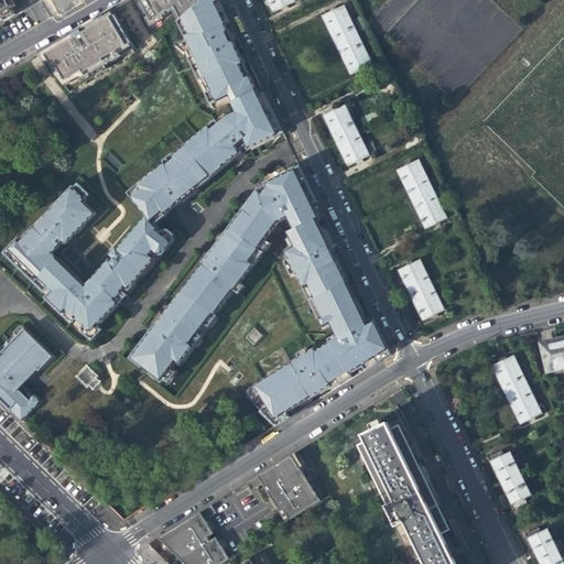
[(0,0),(0,19),(2,18),(13,11),(11,8),(6,0),(0,0)]
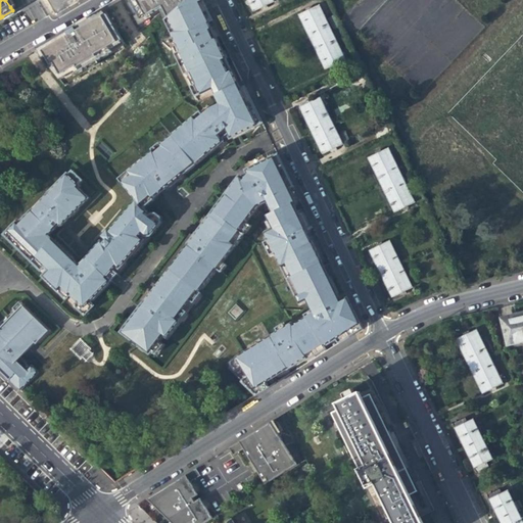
[(158,8),(164,21),(188,0),(129,0),(140,18),(158,8)]
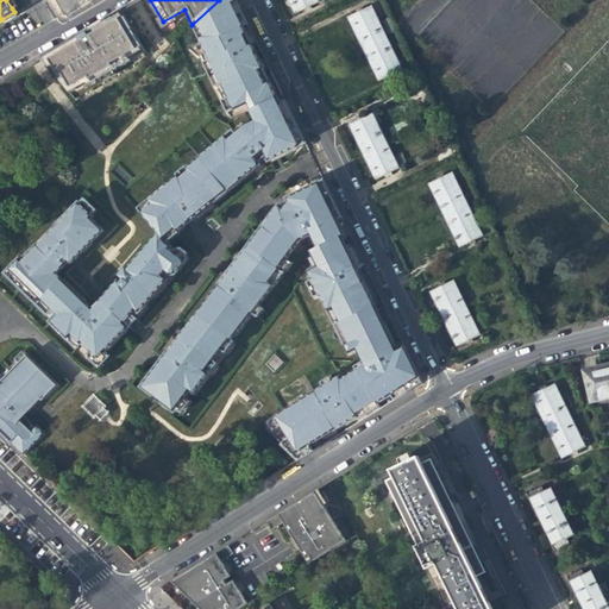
[(237,0),(219,0),(192,25),(209,61),(203,63),(215,87),(221,85),(227,98),(223,101),(227,112),(233,110),(234,111),(248,105),(250,108),(276,96),(270,82),(263,69),(243,26),(249,24),(240,7),(237,0)]
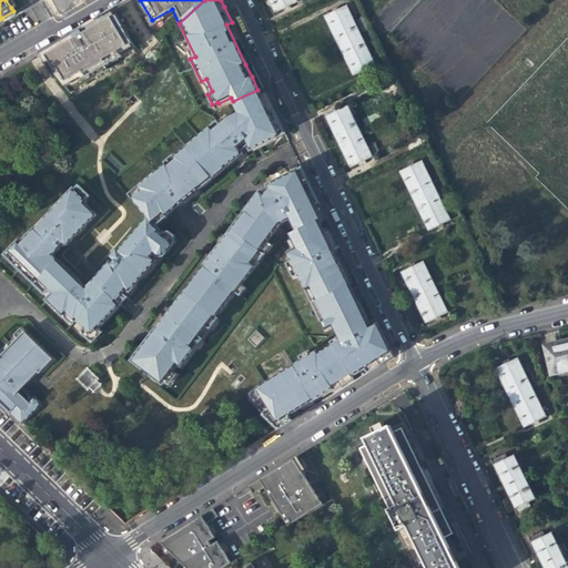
[(296,1),(295,0),(269,0),(270,0),(275,12),(296,1)]
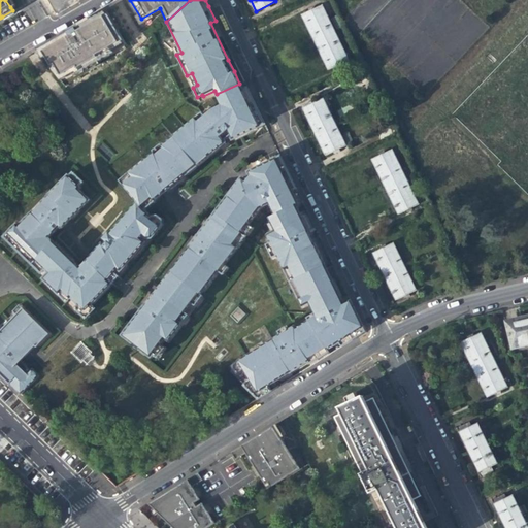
[(309,30),(316,42),(335,33),(322,5),(302,15),(309,30)]
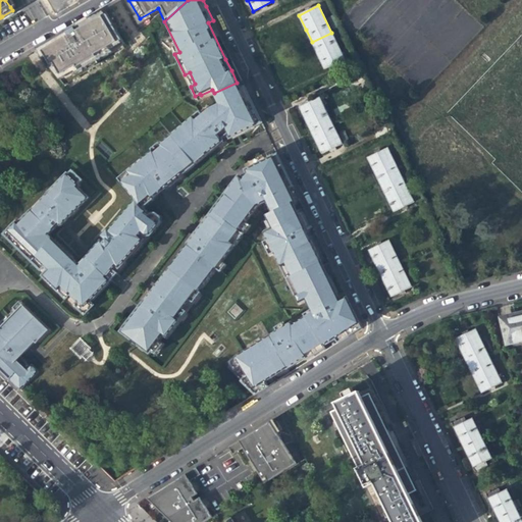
[(13,12),(12,10),(2,16),(3,18),(8,16),(13,12)]
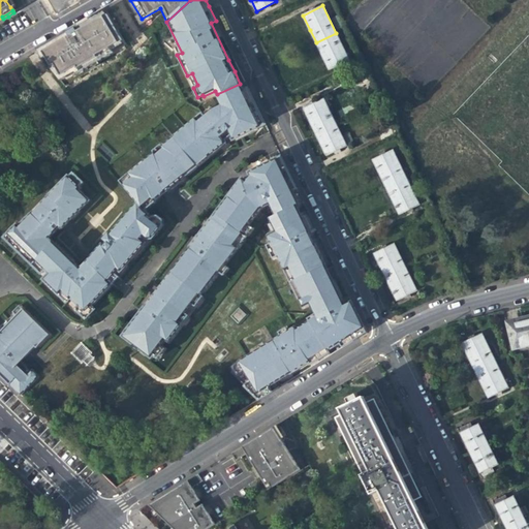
[(111,50),(123,42),(121,39),(105,13),(103,10),(97,14),(86,21),(81,24),(79,25),(53,40),(37,49),(42,57),(45,55),(58,76),(60,80),(72,72),(73,74),(113,52),(111,50)]
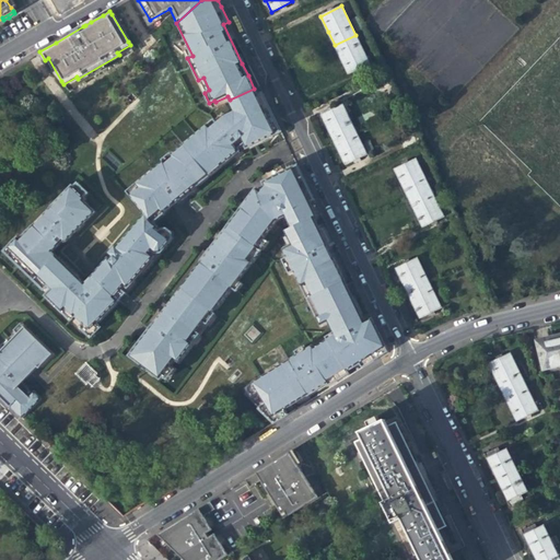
[(356,32),(361,28),(354,16),(349,19),(356,32)]
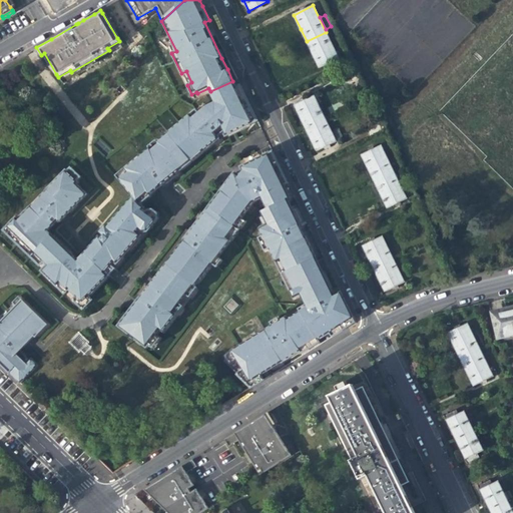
[(339,58),(326,32),(307,41),(314,55),(319,68),(339,58)]
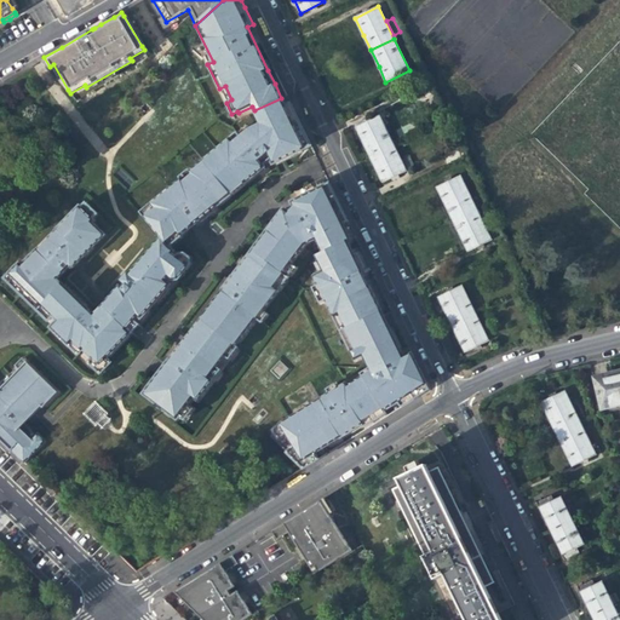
[(412,87),(415,95),(430,87),(426,80),(412,87)]
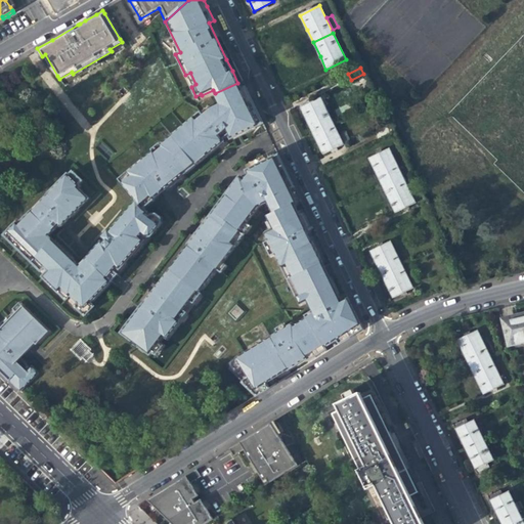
[(242,90),(237,83),(215,93),(220,104),(211,110),(204,116),(201,112),(193,117),(172,136),(192,161),(195,164),(207,155),(224,141),(223,140),(229,135),(231,139),(259,125),(263,123),(246,88),(242,90)]
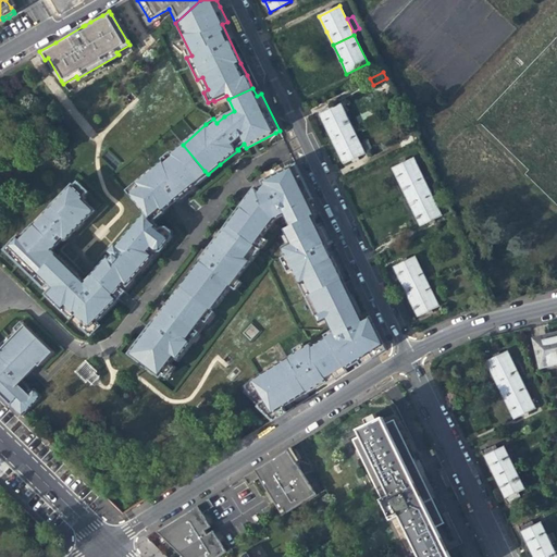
[(325,126),(332,138),(353,128),(341,103),(320,114),(325,126)]
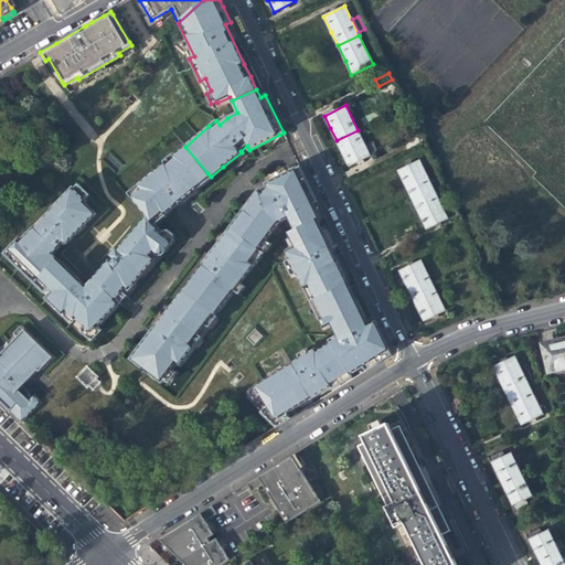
[(370,156),(358,130),(337,140),(342,152),(349,167),(370,156)]
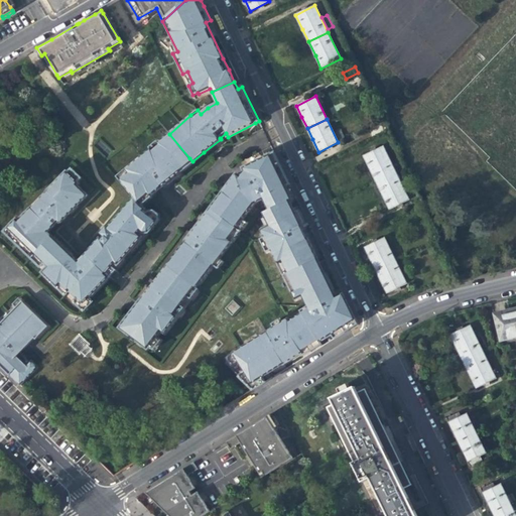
[(369,129),(373,136),(385,131),(381,123),(369,129)]
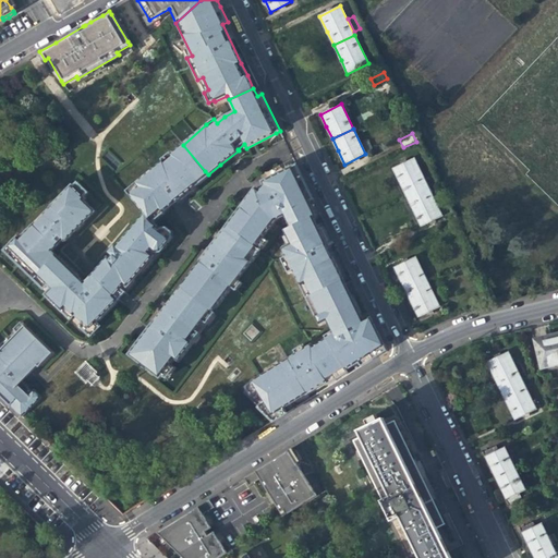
[(205,171),(183,145),(171,155),(169,153),(161,160),(162,161),(136,183),(126,191),(130,195),(145,214),(148,218),(153,222),(164,213),(162,213),(196,184),(208,174),(205,171)]
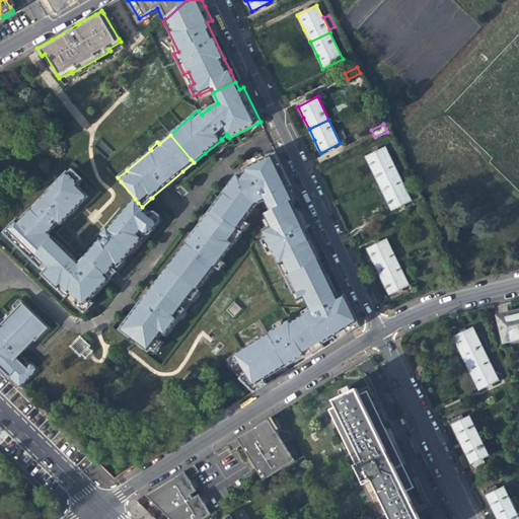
[(371,167),(379,183),(398,173),(385,147),(366,156),(371,167)]
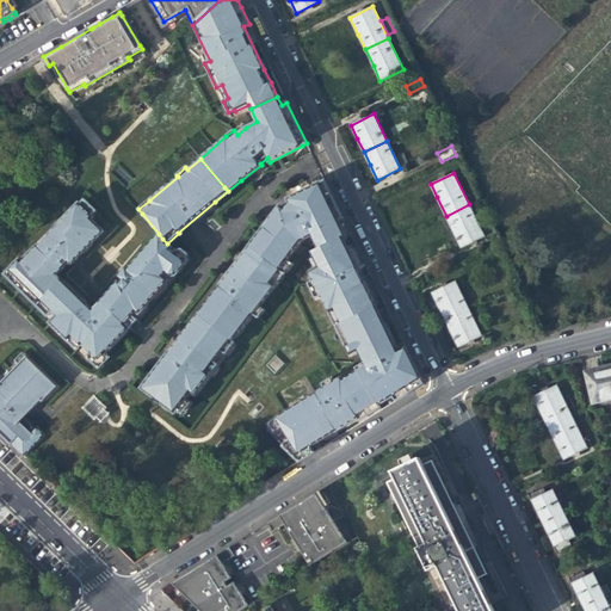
[(310,235),(318,248),(343,238),(345,235),(338,221),(343,218),(325,181),(288,199),(290,203),(284,209),(281,207),(248,248),(284,275),(291,264),(287,259),(300,241),(310,235)]
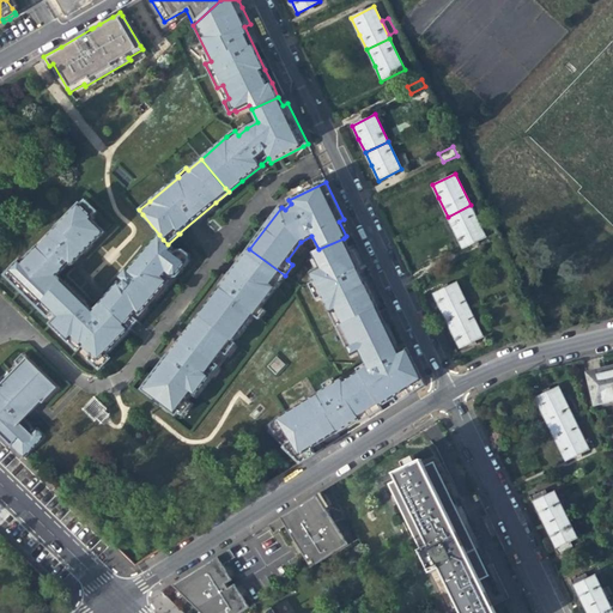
[(71,266),(104,232),(91,219),(93,218),(92,216),(96,212),(85,201),(82,206),(79,204),(24,261),(22,259),(10,271),(6,275),(34,302),(60,278),(58,275),(70,263),(71,266)]
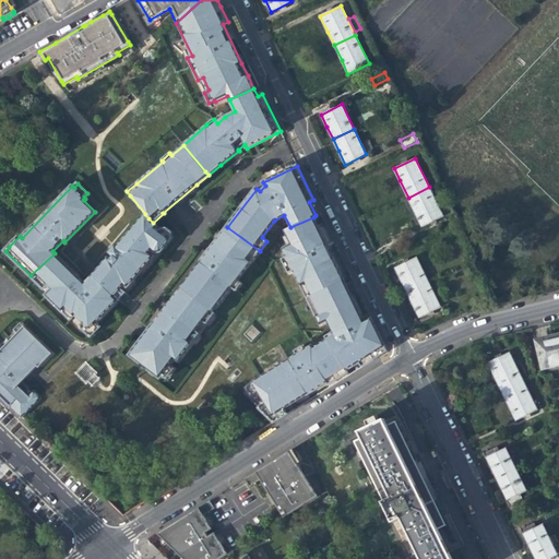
[(442,215),(429,187),(408,198),(415,213),(421,225),(442,215)]
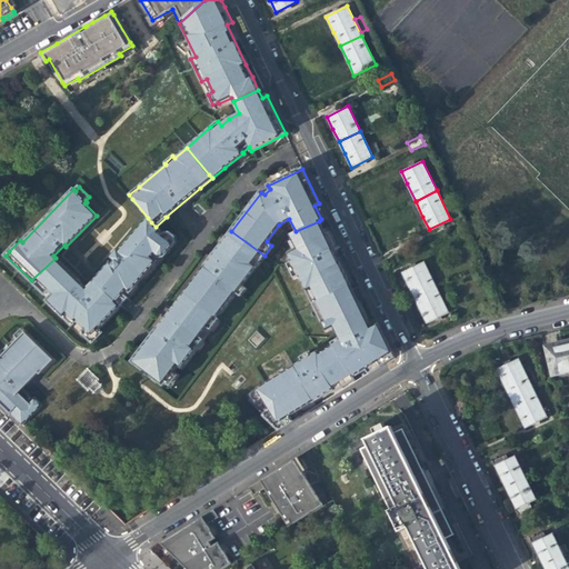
[(156,227),(151,222),(148,218),(118,251),(117,251),(111,257),(112,258),(100,273),(93,280),(121,306),(128,298),(123,293),(127,290),(130,292),(157,261),(152,257),(155,255),(158,257),(163,257),(172,243),(175,241),(175,237),(169,233),(165,233),(162,236),(159,232),(160,230),(156,227)]
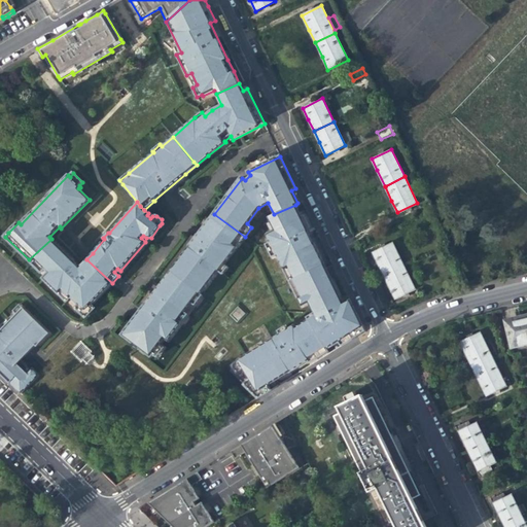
[(300,213),(295,205),(274,214),(268,217),(275,231),(267,235),(270,242),(266,244),(272,257),(276,255),(297,297),(302,295),(293,279),(324,265),(300,213)]
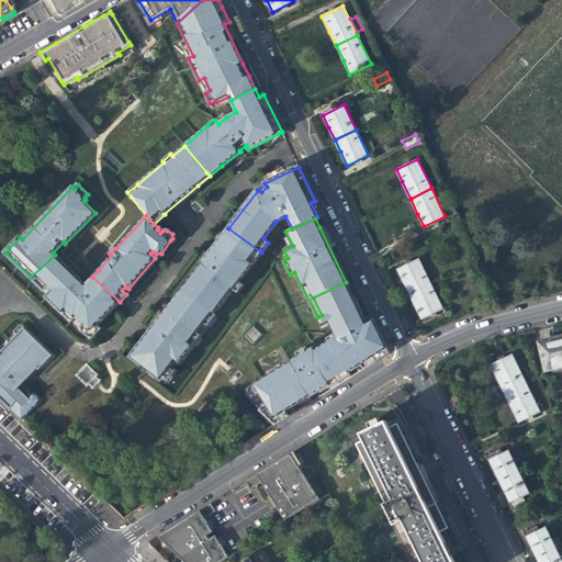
[(251,265),(261,253),(228,228),(181,290),(213,314),(232,289),(237,292),(243,284),(237,281),(250,263),(251,265)]
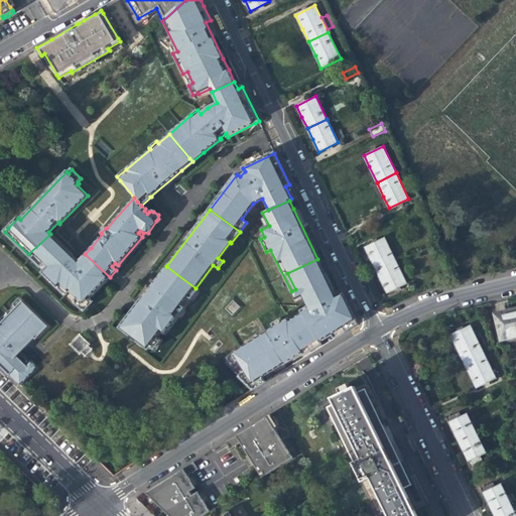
[(78,261),(50,234),(28,254),(40,266),(43,263),(48,267),(42,272),(56,286),(66,294),(69,291),(70,290),(78,298),(75,301),(84,310),(93,301),(89,298),(110,277),(85,254),(78,261)]
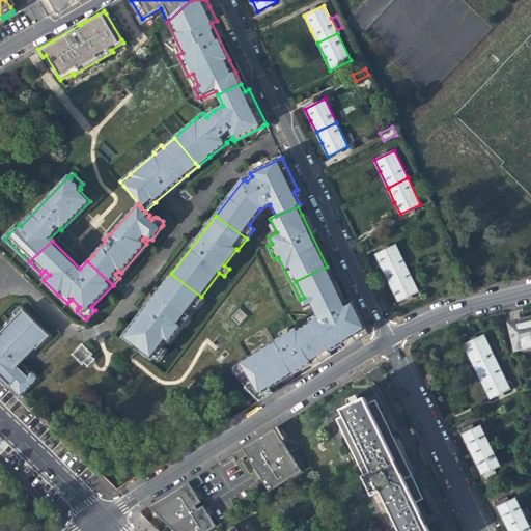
[(380,263),(387,278),(407,268),(395,245),(375,254),(380,263)]
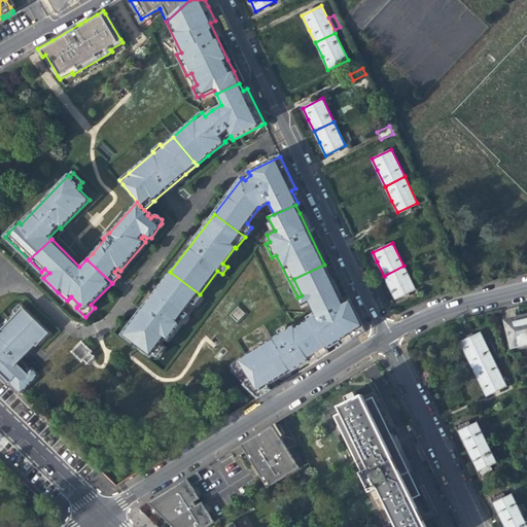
[(330,278),(324,265),(293,279),(302,295),(297,297),(302,306),(308,302),(313,313),(307,317),(308,319),(324,347),(326,349),(339,342),(341,346),(365,331),(362,326),(350,300),(344,304),(335,285),(330,278)]
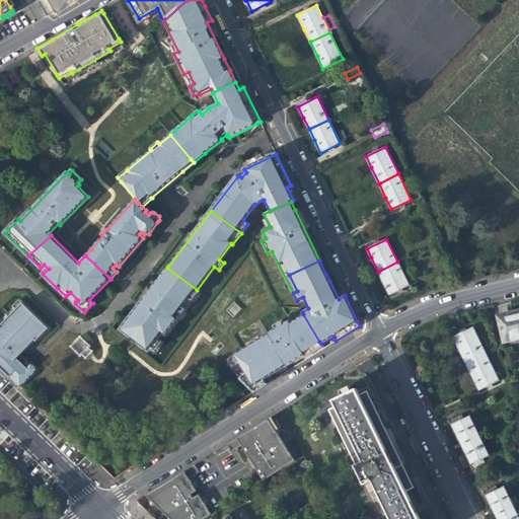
[(409,285),(397,262),(378,272),(383,282),(389,295),(409,285)]
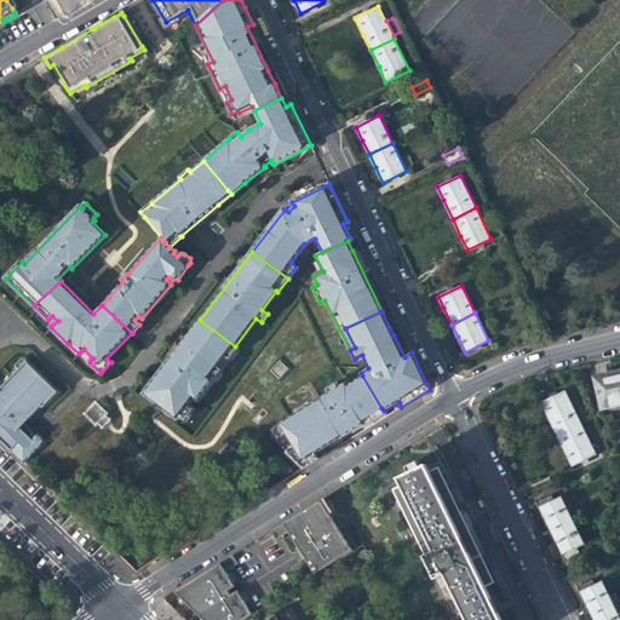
[(229,359),(237,348),(235,346),(200,320),(143,394),(177,419),(179,417),(184,420),(193,409),(188,405),(193,399),(197,401),(220,369),(216,366),(224,355),(229,359)]
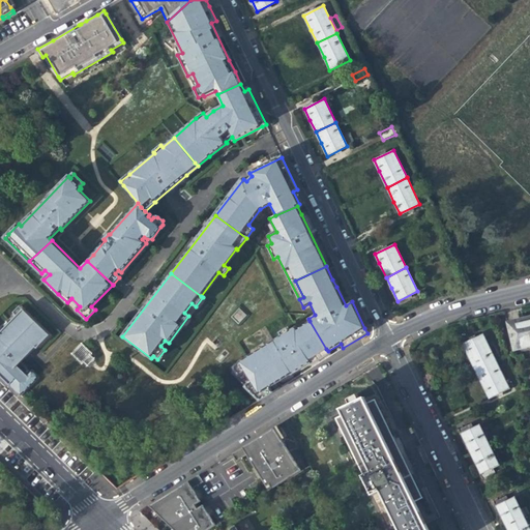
[(0,376),(21,395),(38,377),(31,371),(30,373),(20,362),(35,348),(36,349),(49,335),(19,306),(12,313),(17,316),(0,332),(0,331),(0,376)]
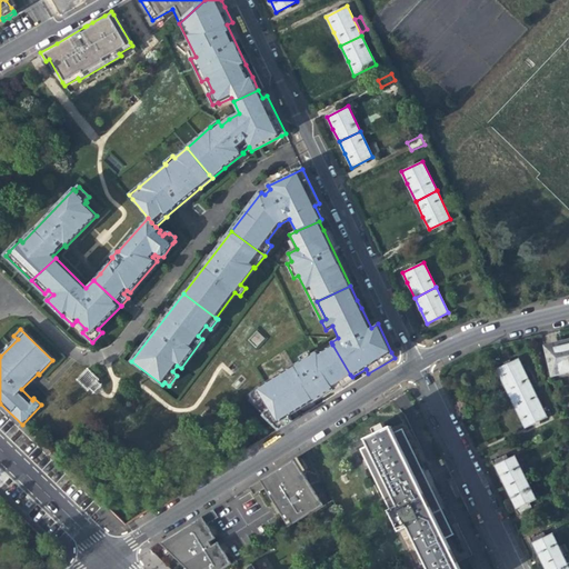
[(256,347),(263,338),(257,331),(248,340),(256,347)]
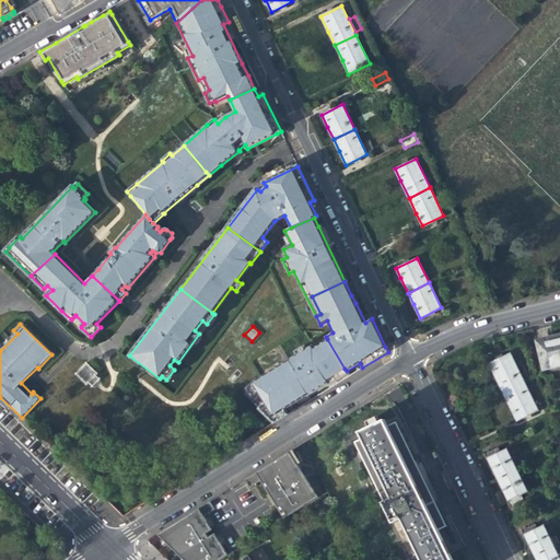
[(536,340),(544,370),(559,365),(559,334),(555,336),(536,340)]
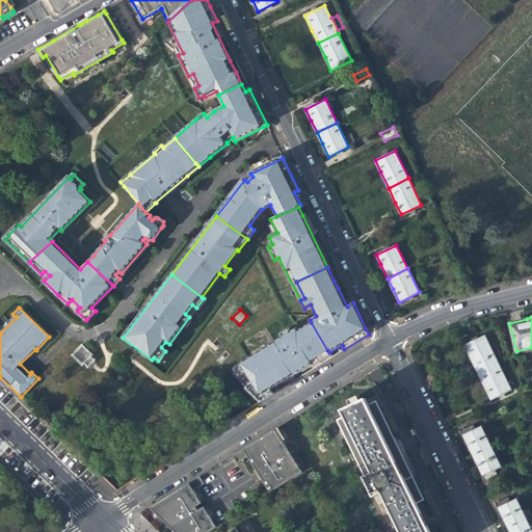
[(329,352),(327,350),(311,322),(298,330),(297,327),(290,333),(288,329),(281,334),(283,337),(236,366),(234,375),(257,397),(261,401),(273,393),(270,389),(278,383),(311,364),(313,366),(330,354),(329,352)]
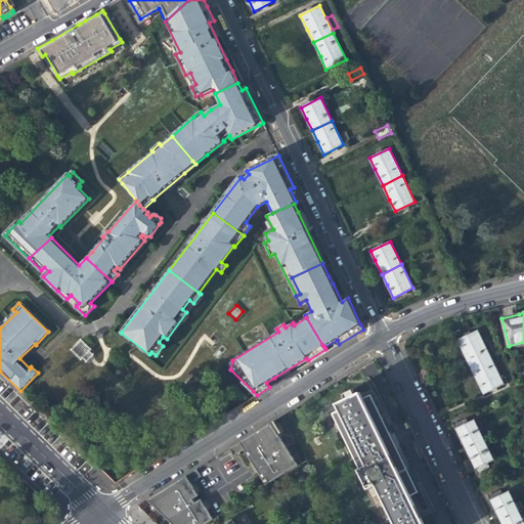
[(457,340),(471,366),(491,356),(477,330),(463,337),(457,340)]
